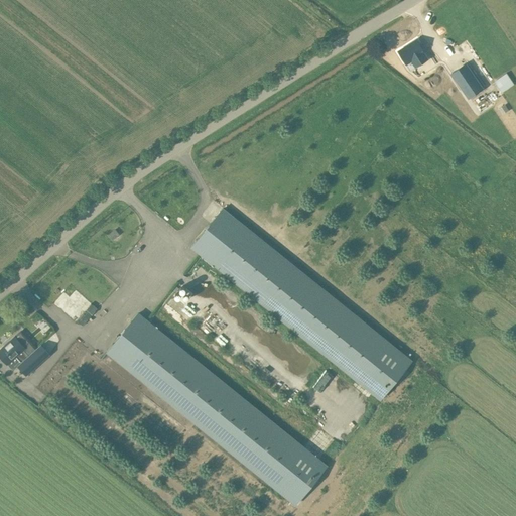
[(405,63),(409,70),(413,67),(413,68),(426,59),(422,52),(424,52),(416,39),(397,51),(405,63)]
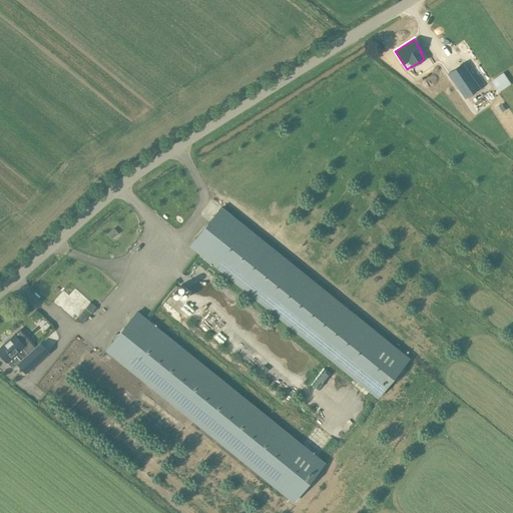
[(462,63),(448,72),(465,97),(479,88),(462,63)]
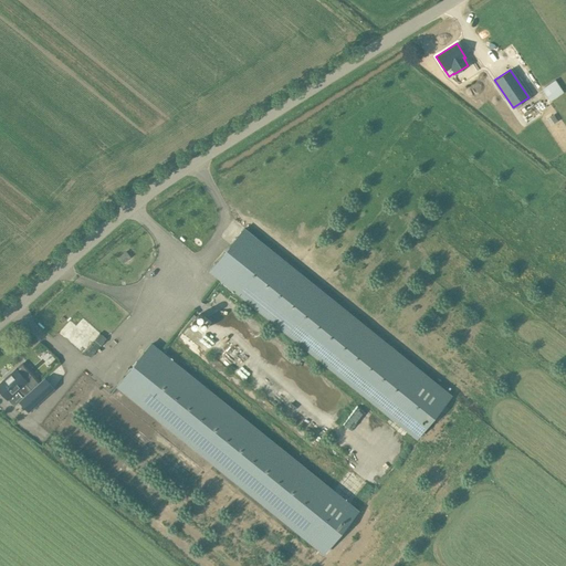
[(541,86),(548,100),(563,93),(555,79),(541,86)]
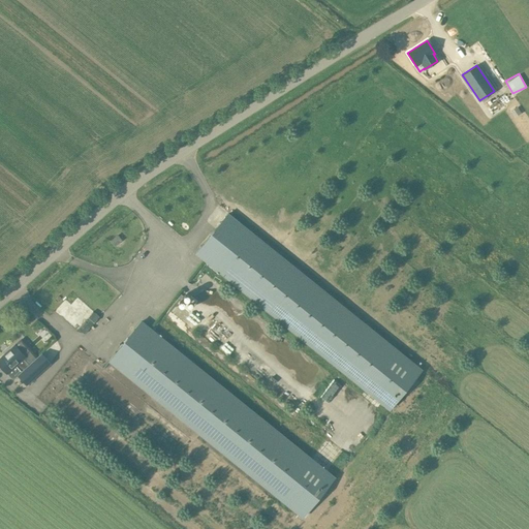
[(517,107),(510,112),(515,117),(521,114),(517,107)]
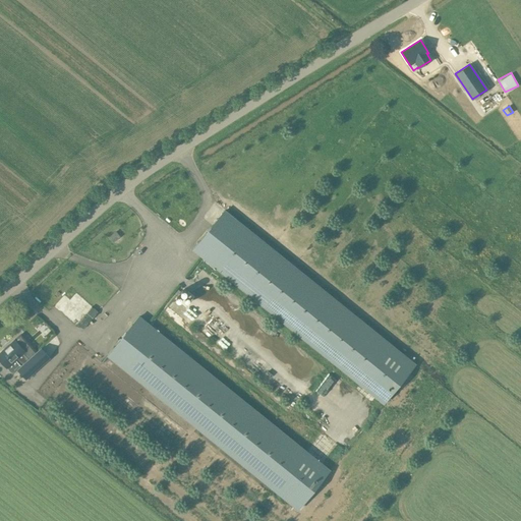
[(385,403),(415,364),(225,211),(193,249),(385,403)]
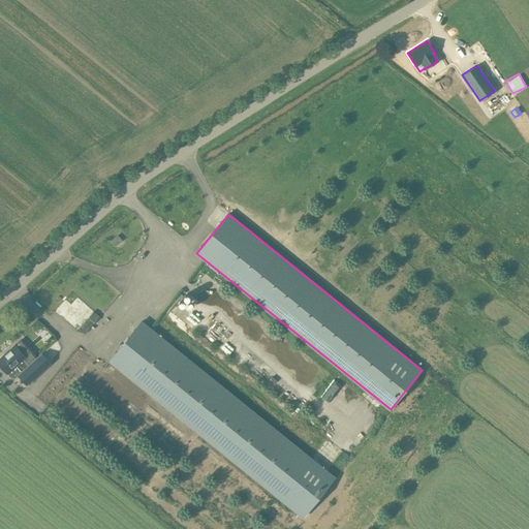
[(115,245),(121,240),(118,235),(111,240),(115,245)]
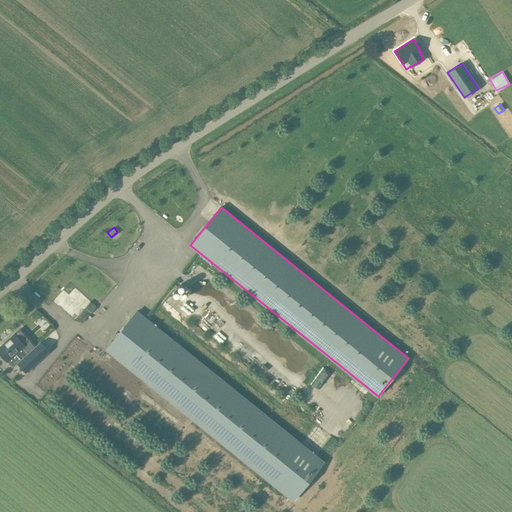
[(52,301),(80,324),(95,305),(67,282),(52,301)]
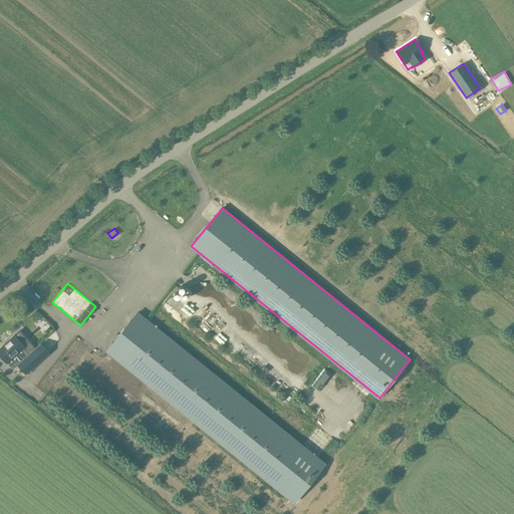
[(325,465),(137,312),(106,350),(295,502),(325,465)]
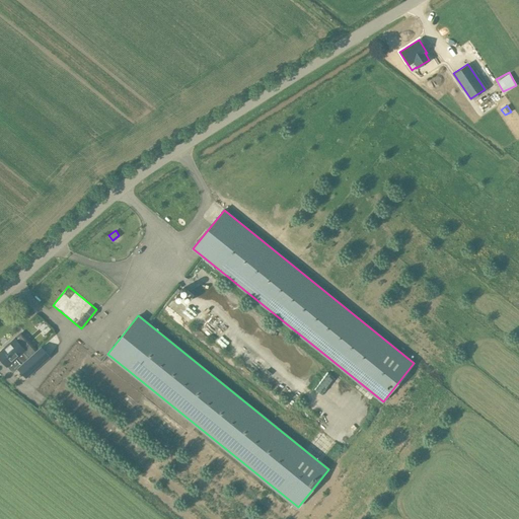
[(15,338),(0,351),(0,358),(12,371),(14,371),(18,368),(26,378),(50,357),(42,348),(29,358),(23,352),(25,350),(15,338)]
